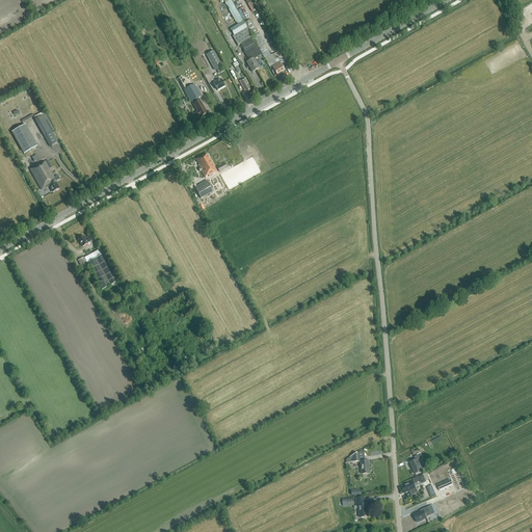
[(256,44),(247,28),(231,0),(230,0),(224,0),(224,1),(225,3),(237,25),(231,29),(234,35),(233,36),(238,46),(241,45),(244,51),(249,60),(246,62),(253,72),(259,69),(254,58),(261,54),(256,45),(256,44)]
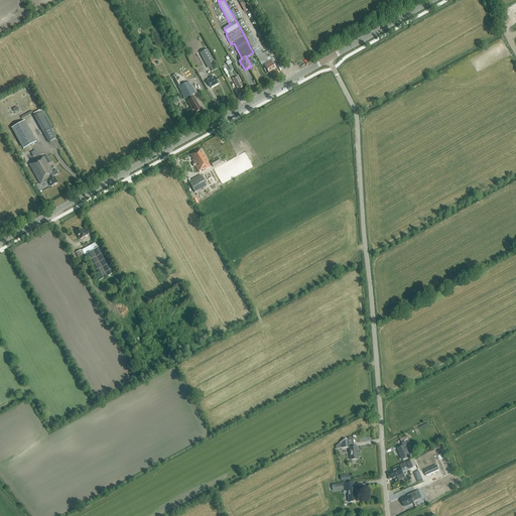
[(242,0),(239,0),(244,11),(247,9),(242,0)]
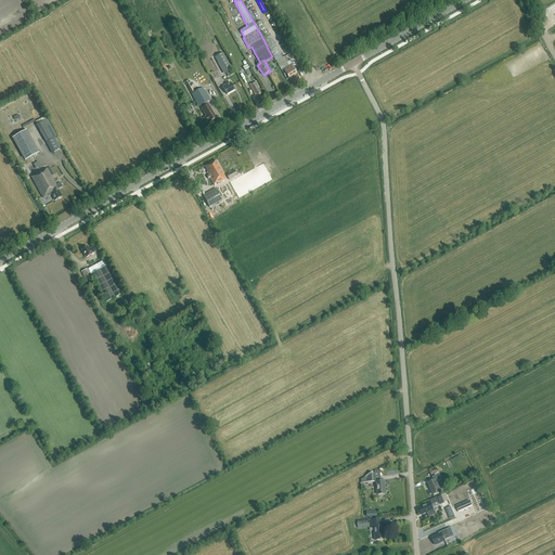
[(270,35),(261,21),(256,24),(263,39),(270,35)]
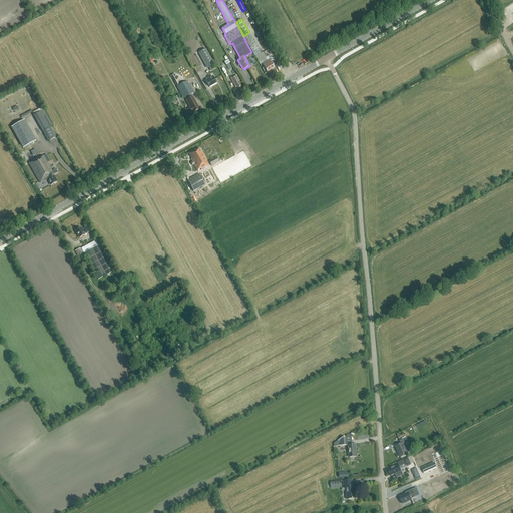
[(263,61),(265,63),(263,64),(268,72),(275,67),(270,60),(264,52),(262,53),(249,33),(244,36),(259,62),(261,60),(262,62),(263,61)]
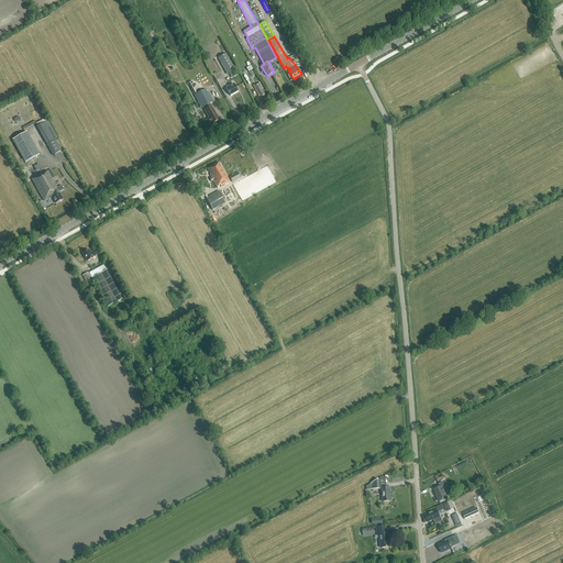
[(235,70),(225,53),(218,57),(228,75),(235,70)]
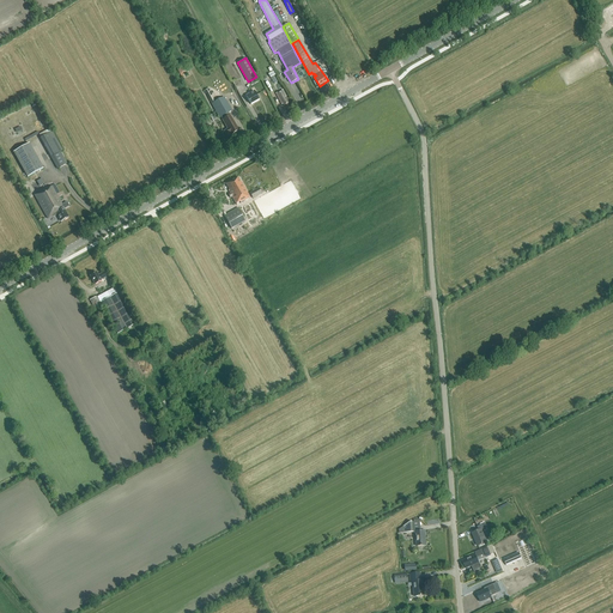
[(182,73),(192,68),(190,66),(189,66),(187,62),(176,68),(182,79),(184,78),(182,73)]
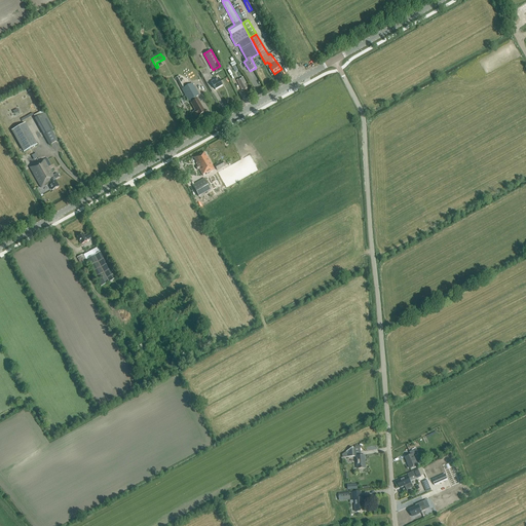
[(187,83),(186,84),(182,78),(181,78),(180,76),(176,78),(188,102),(190,101),(191,103),(190,103),(195,111),(192,113),(194,116),(197,115),(198,116),(204,112),(197,99),(197,100),(196,97),(199,96),(192,83),(188,85),(187,83)]
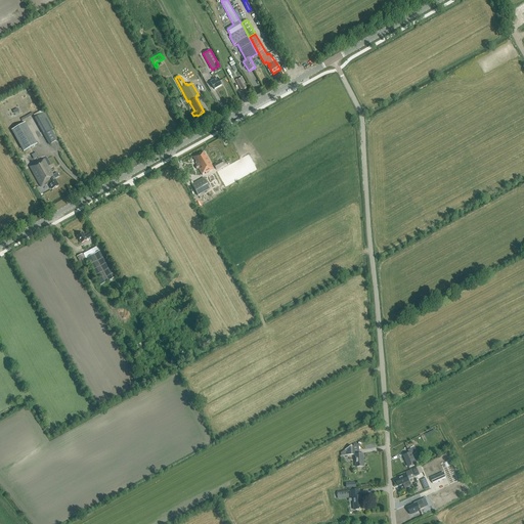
[(243,90),(247,88),(244,83),(245,83),(242,77),(235,80),(241,90),(242,89),(243,90)]
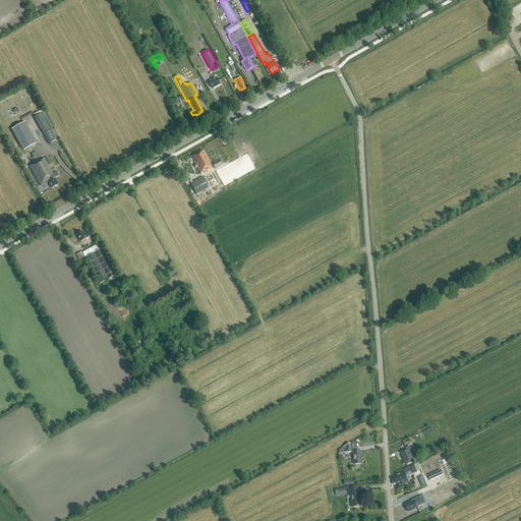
[(209,81),(213,89),(220,84),(216,77),(209,81)]
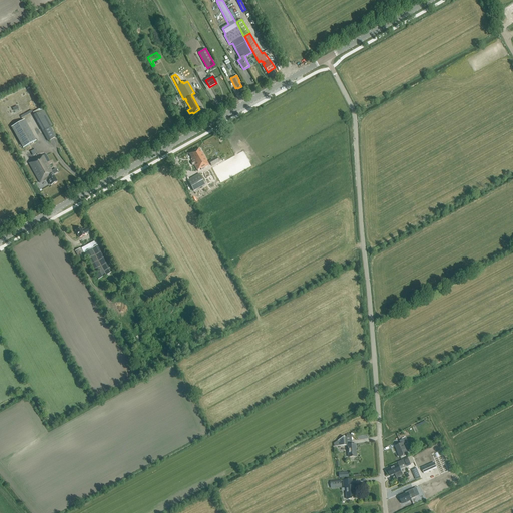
[(42,107),(33,112),(34,115),(43,131),(46,137),(48,141),(50,140),(47,135),(51,133),(48,128),(53,126),(44,110),(42,107)]
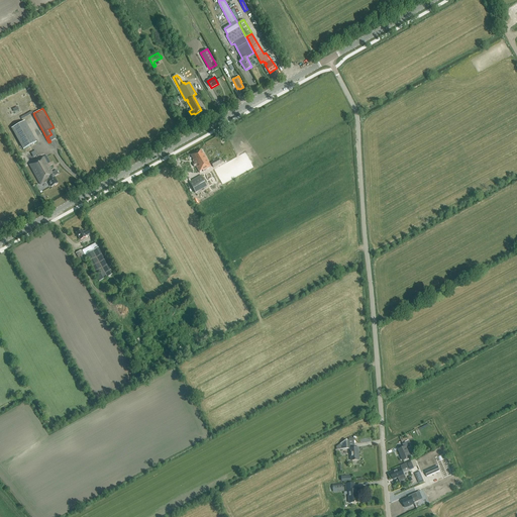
[(36,142),(24,121),(11,128),(23,149),(36,142)]
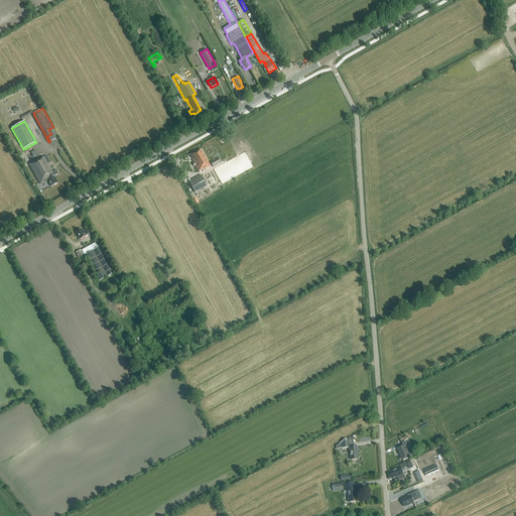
[(211,166),(203,153),(200,149),(190,155),(194,160),(192,160),(194,162),(190,163),(191,166),(195,164),(199,171),(202,169),(203,170),(211,166)]
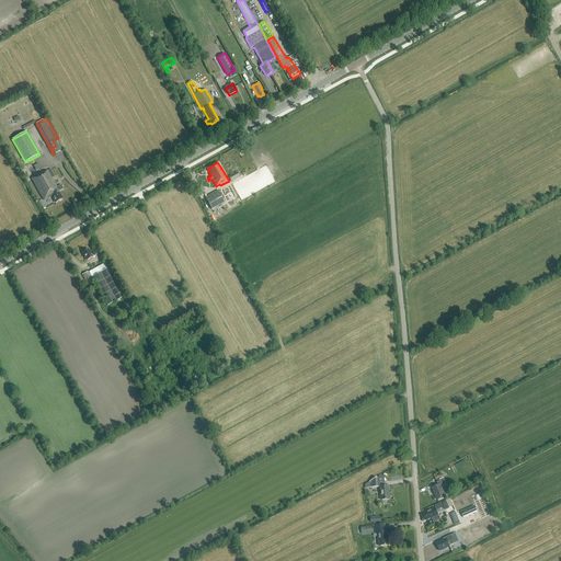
[(58,192),(64,189),(61,185),(57,187),(52,178),(54,176),(50,169),(44,173),(43,172),(32,179),(44,201),(52,196),(53,198),(54,198),(56,203),(63,199),(60,195),(58,192)]
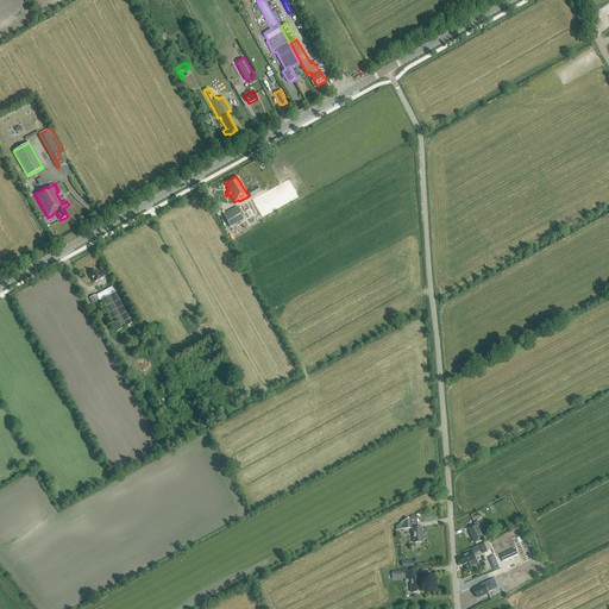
[(261,193),(257,187),(249,192),(251,198),(261,193)]
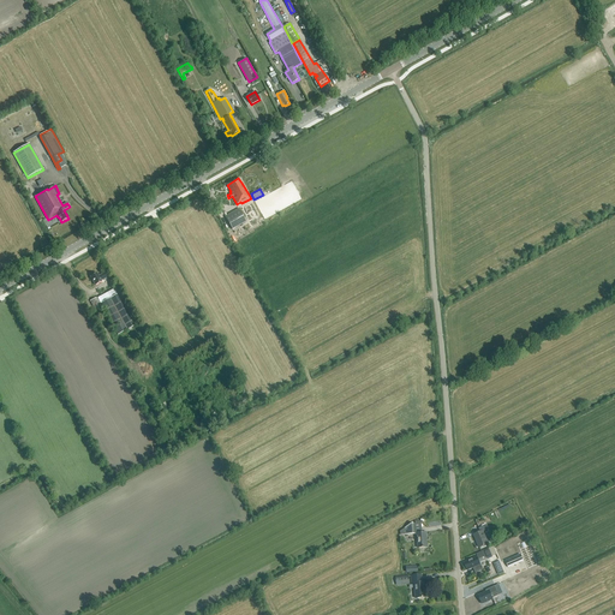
[(246,222),(239,209),(225,216),(232,230),(246,222)]
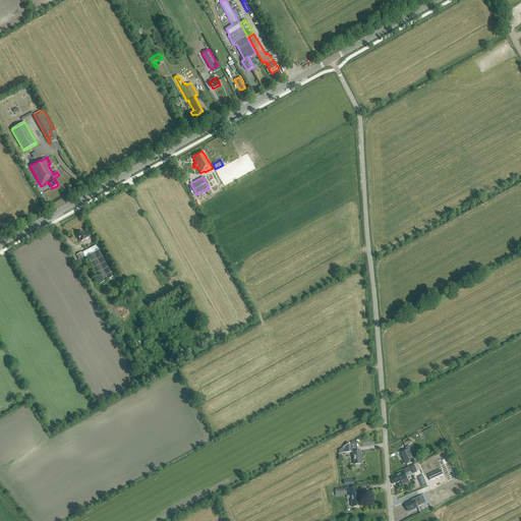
[(215,178),(209,181),(213,188),(214,187),(219,185),(215,178)]
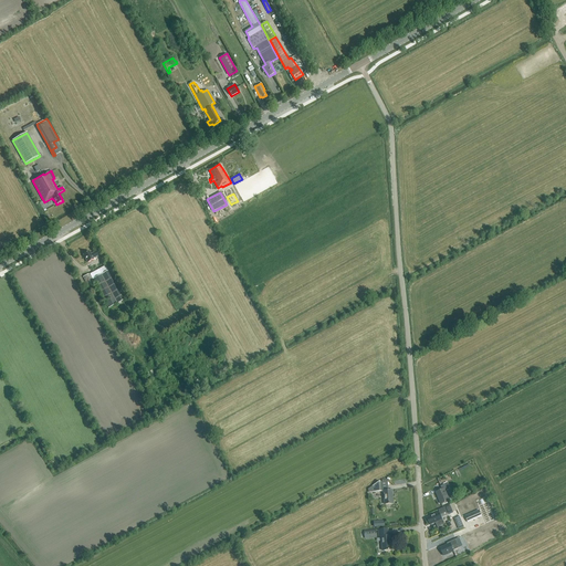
[(93,259),(100,255),(97,251),(91,254),(90,252),(83,255),(87,263),(94,260),(93,259)]
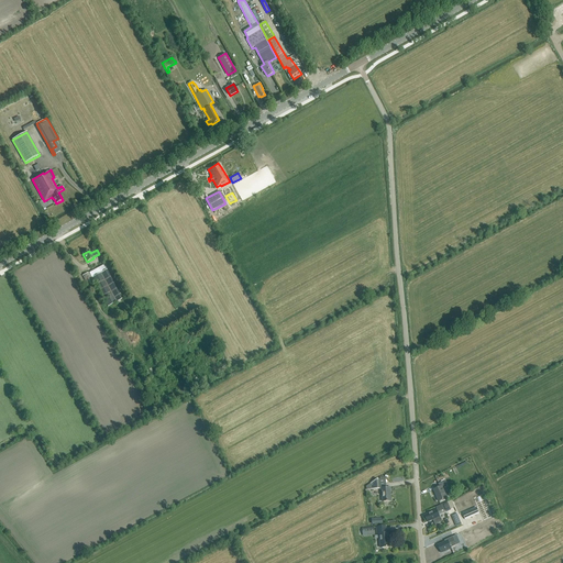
[(125,297),(110,268),(91,278),(108,307),(125,297)]
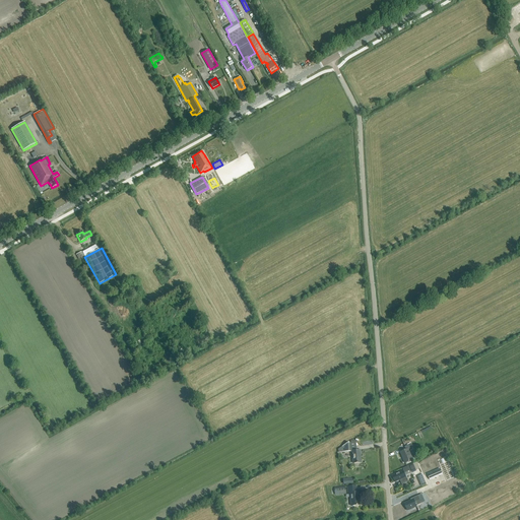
[(88,265),(84,257),(81,252),(76,255),(83,268),(88,265)]
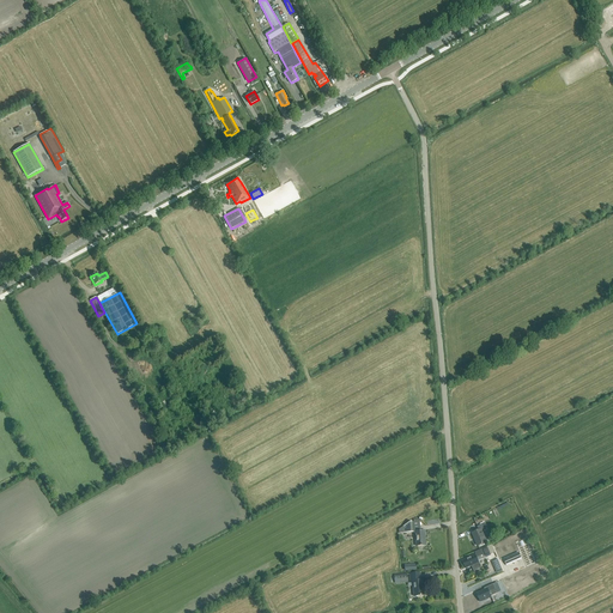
[(411,522),(404,527),(399,529),(400,533),(413,533),(412,522),(411,522)]
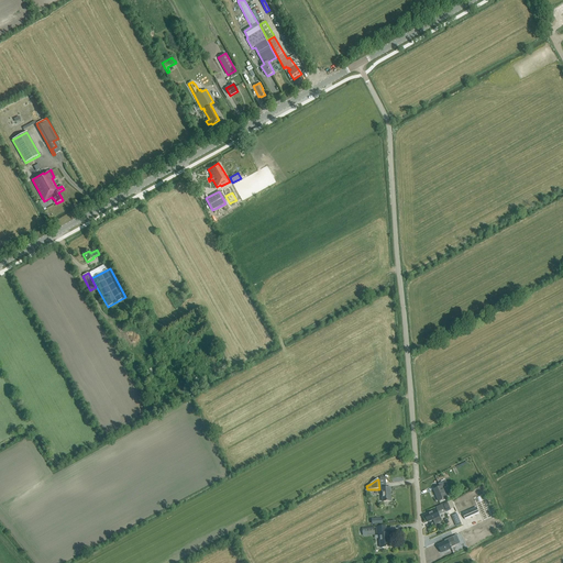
[(442,487),(448,485),(445,481),(438,484),(440,487),(433,490),(439,501),(446,498),(442,487)]
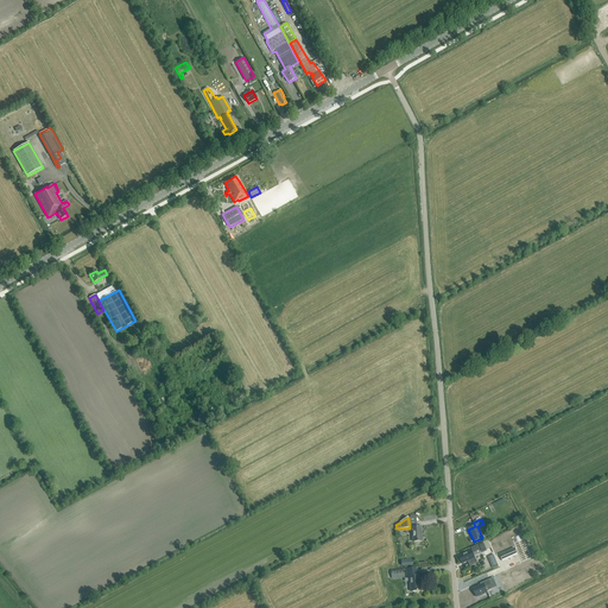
[(413,542),(423,542),(422,527),(412,527),(413,542)]
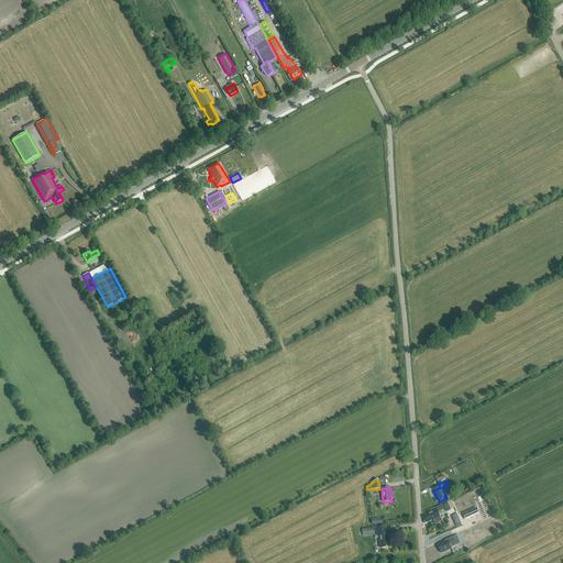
[(437,510),(424,516),(428,521),(433,519),(433,521),(440,518),(439,515),(448,510),(450,509),(449,506),(446,503),(437,507),(437,508),(438,510),(437,510)]
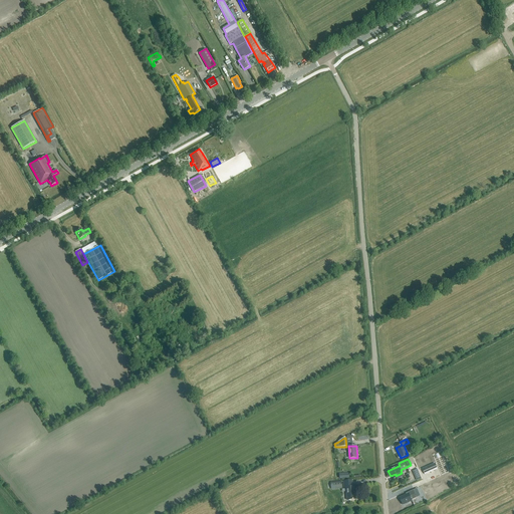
[(342,489),(342,481),(330,483),(331,490),(342,489)]
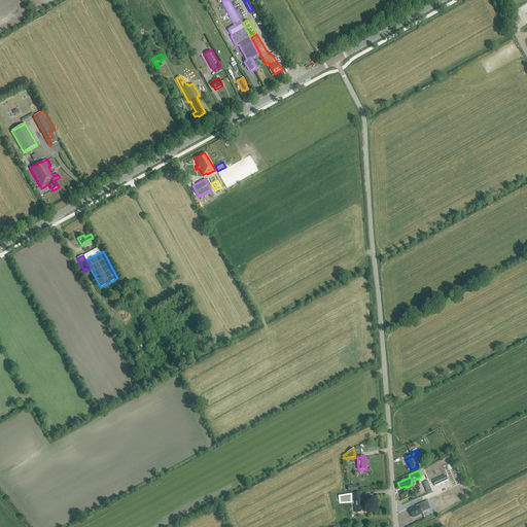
[(356,513),(364,513),(363,499),(361,499),(361,493),(352,493),(353,500),(355,500),(356,513)]
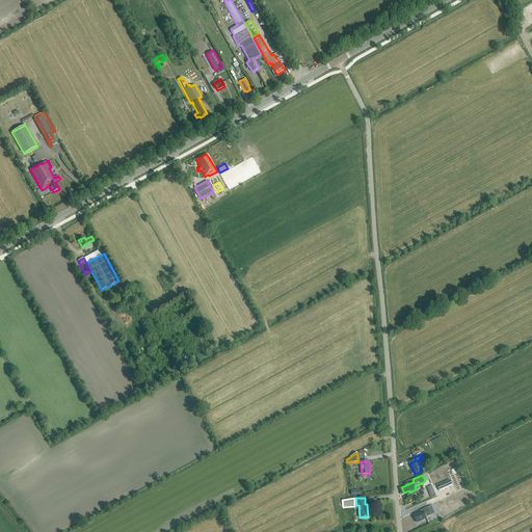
[(458,508),(462,505),(456,498),(452,501),(458,508)]
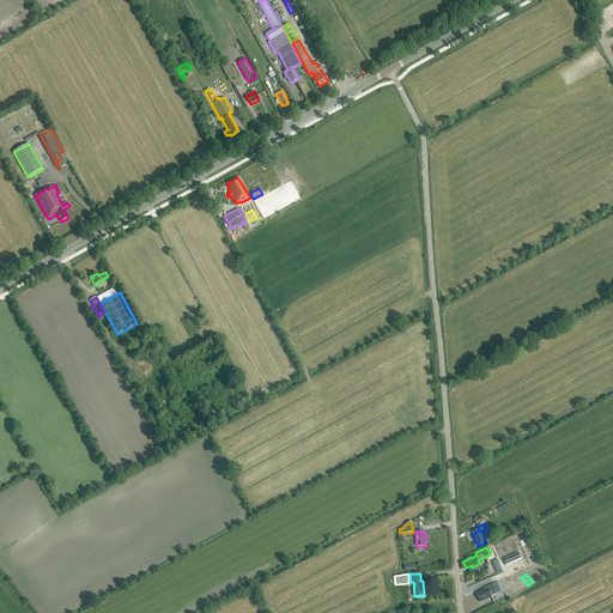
[(485,590),(477,594),(480,602),(491,598),(491,596),(497,594),(493,584),(484,588),(485,590)]
